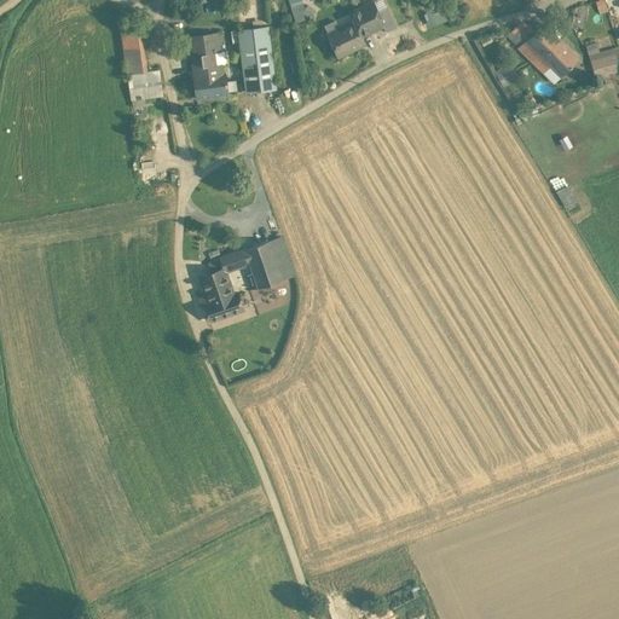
[(288,0),(295,19),(314,13),(311,3),(305,5),(302,0),(288,0)]
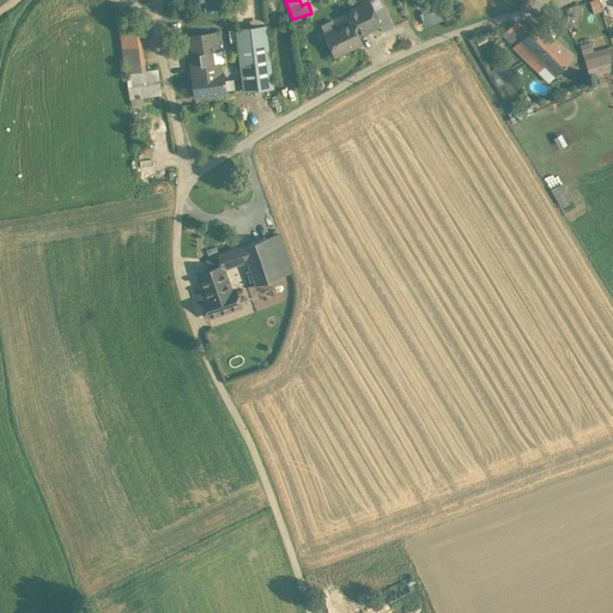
[(370,2),(347,13),(351,22),(352,22),(358,34),(378,24),(382,31),(392,26),(382,7),(374,11),(370,2)]
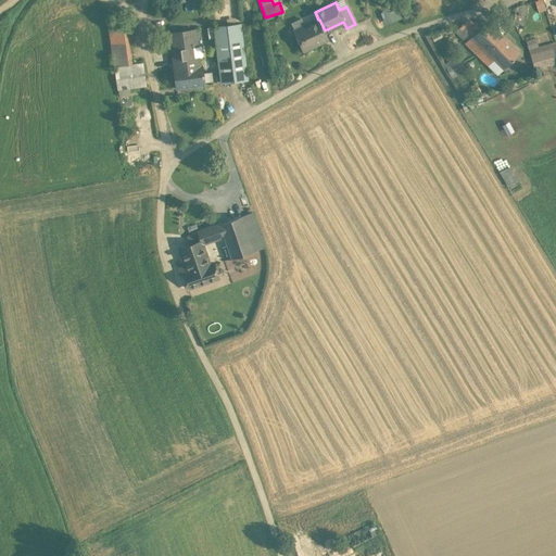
[(397,7),(381,11),(383,22),(400,19),(397,7)]
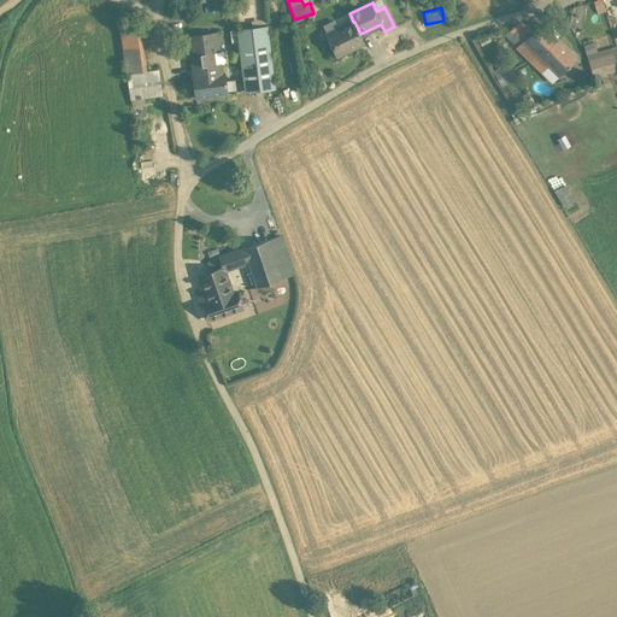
[(353,22),(327,35),(336,54),(364,42),(360,34),(354,22),(353,22)]
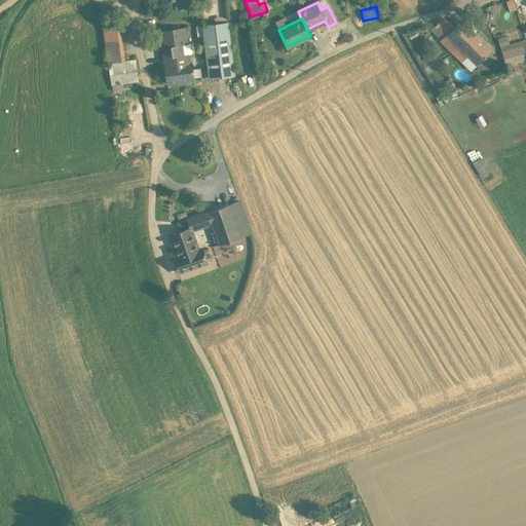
[(119,21),(103,23),(108,63),(125,60),(119,21)]
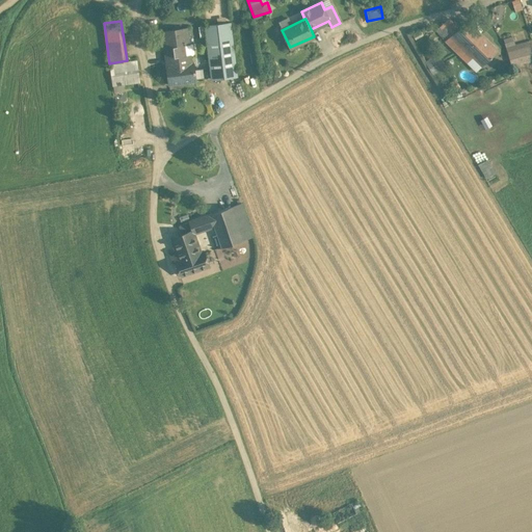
[(455,32),(446,21),(436,29),(447,41),(450,37),(455,32)]
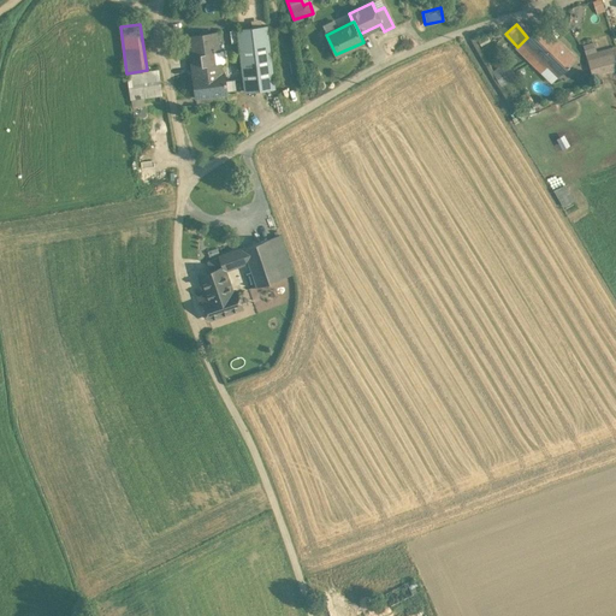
[(574,58),(540,24),(527,37),(521,43),(522,46),(534,58),(538,54),(544,61),(558,75),(574,58)]
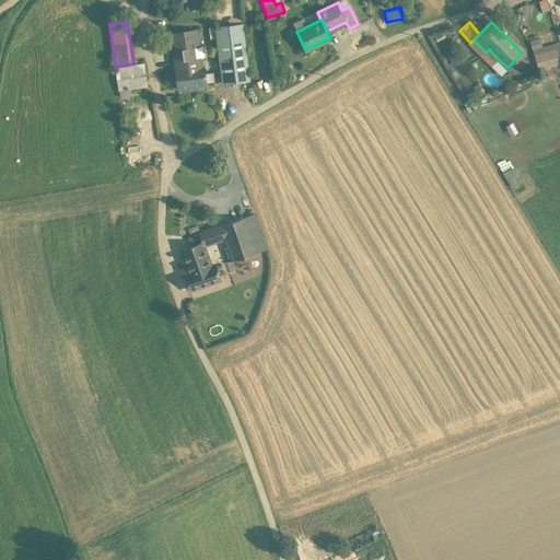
[(243,23),(216,26),(222,82),(249,79),(243,23)]
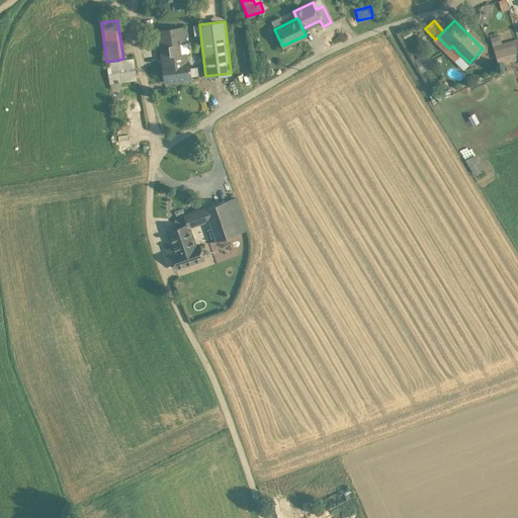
[(182,26),(159,29),(163,63),(186,60),(182,26)]
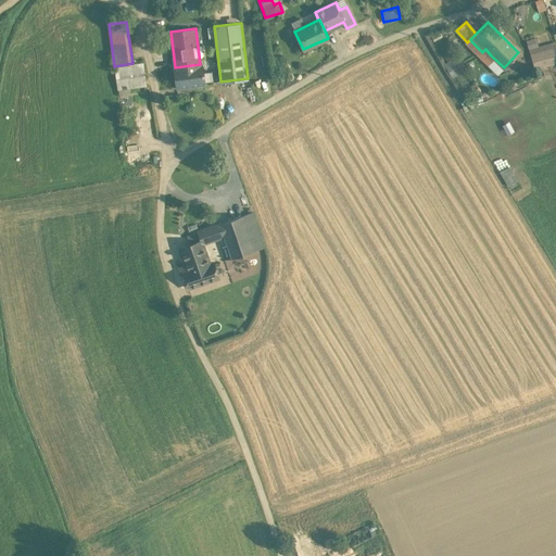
[(482,52),(471,41),(468,45),(485,61),(491,55),(485,49),(482,52)]
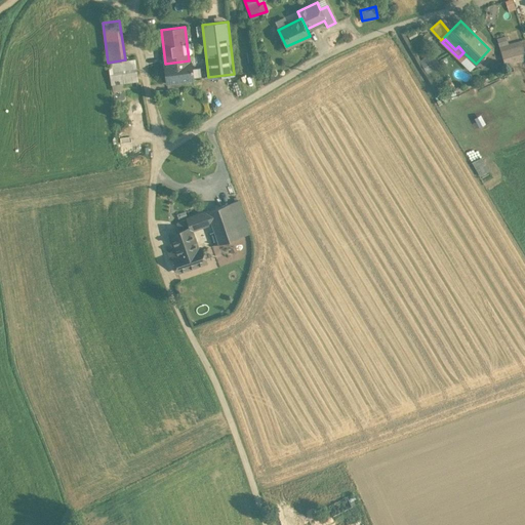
[(524,53),(523,45),(501,51),(506,65),(524,58),(524,53)]
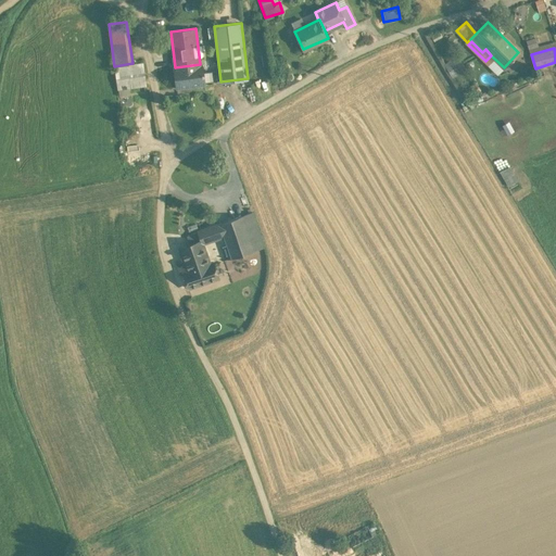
[(460,72),(453,60),(445,65),(452,77),(460,72)]
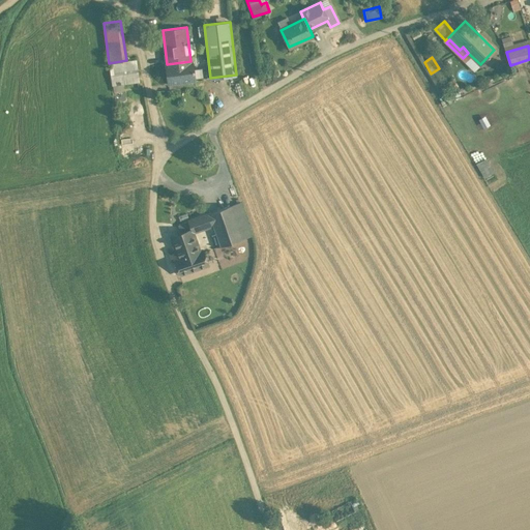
[(109,63),(112,86),(139,82),(136,59),(126,60),(109,63)]
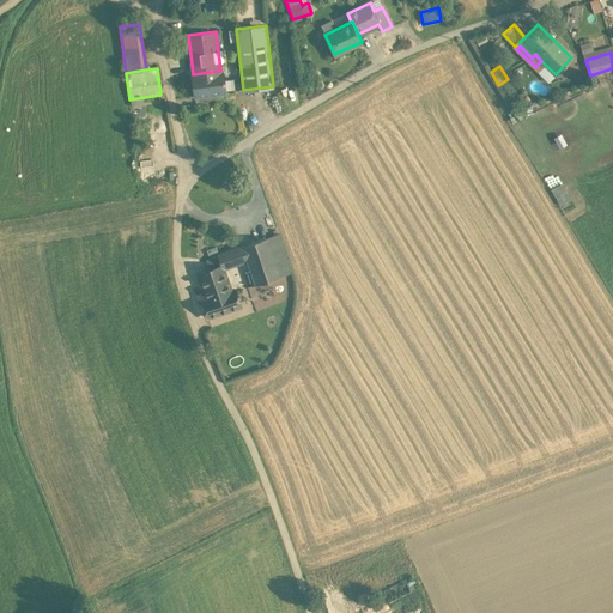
[(193,74),(192,74),(195,97),(225,92),(224,79),(223,71),(220,71),(193,74)]
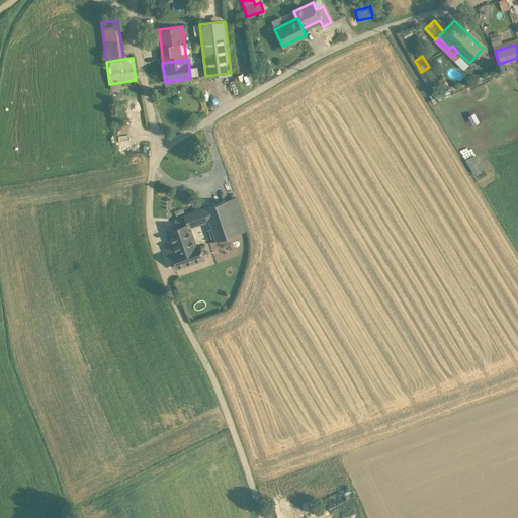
[(197,66),(189,67),(190,78),(198,77),(197,66)]
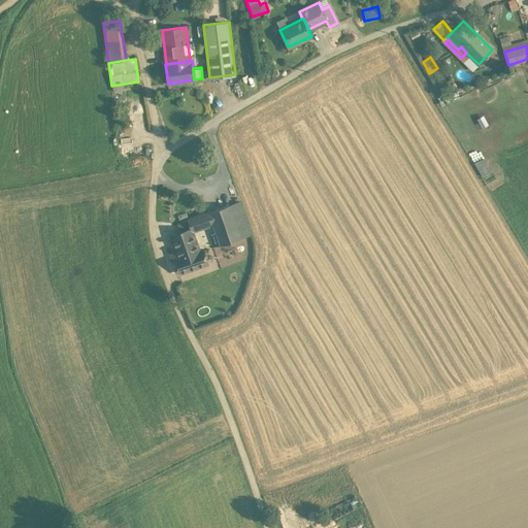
[(485,157),(473,162),(482,176),(492,171),(485,157)]
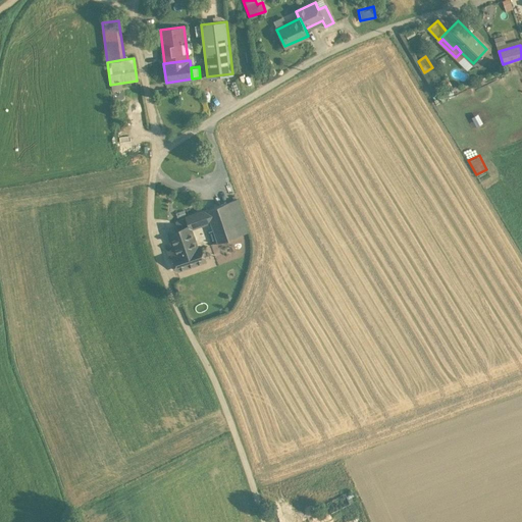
[(237,199),(204,210),(209,223),(216,243),(248,231),(237,199)]
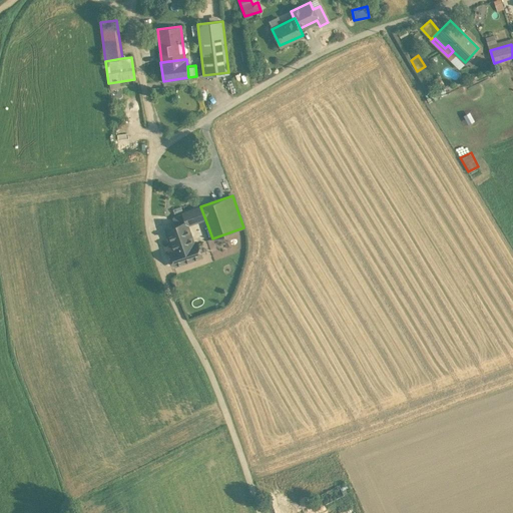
[(200,207),(182,213),(182,215),(184,221),(187,220),(188,225),(205,219),(200,207)]
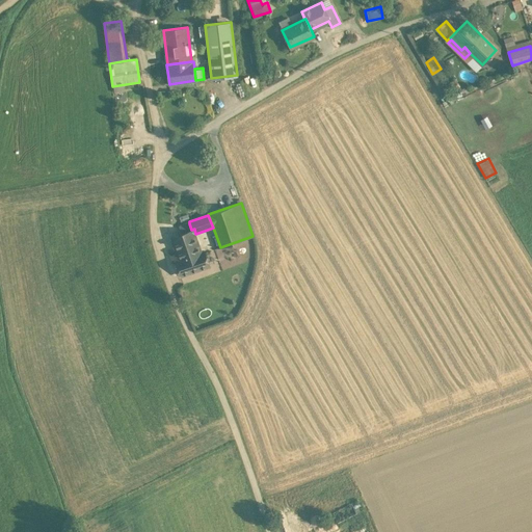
[(189,223),(178,228),(180,234),(187,231),(191,230),(189,223)]
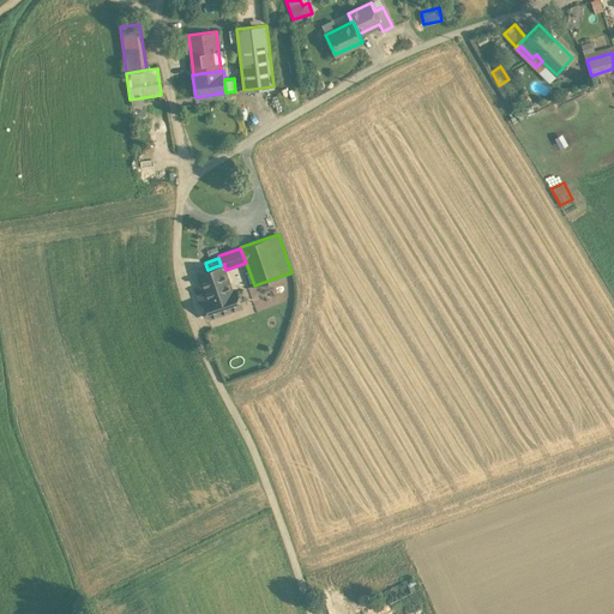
[(221,265),(216,266),(220,276),(226,294),(227,293),(233,290),(226,270),(224,264),(221,265)]
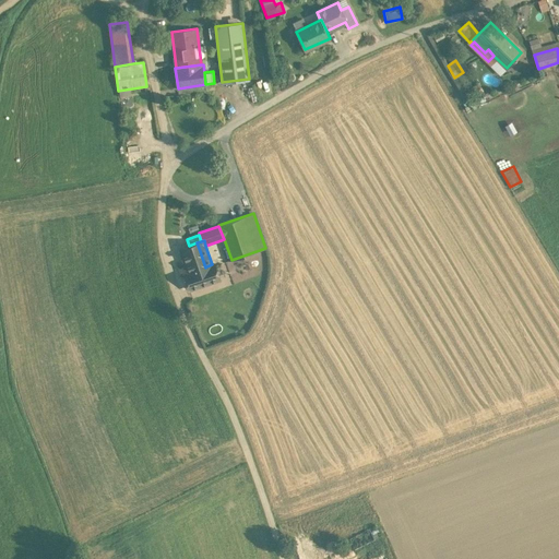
[(189,246),(177,250),(179,258),(200,251),(197,242),(189,246)]
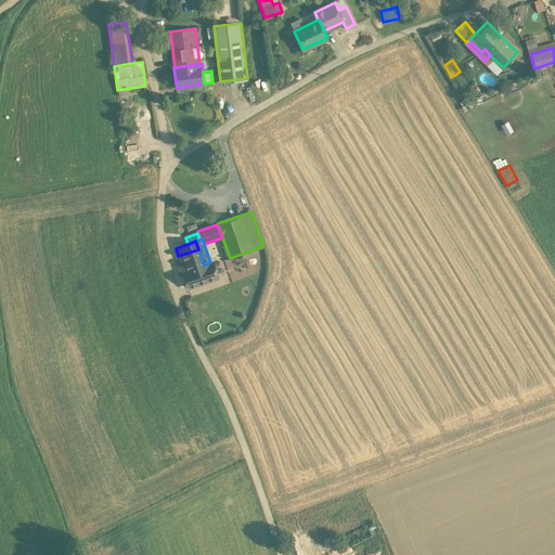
[(198,249),(178,256),(180,262),(184,272),(204,266),(198,249)]
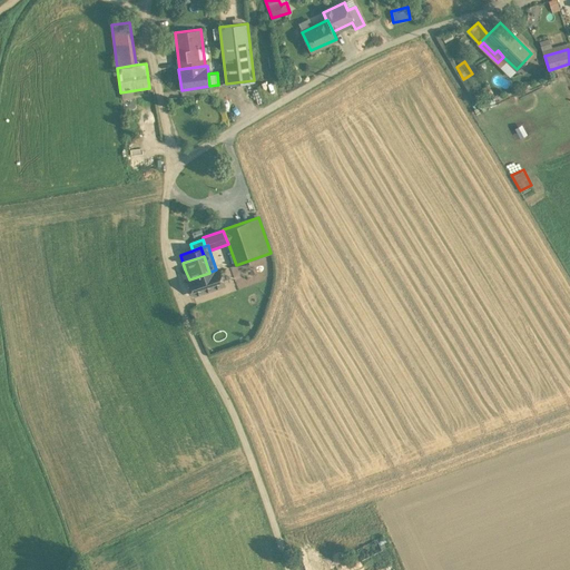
[(189,279),(187,279),(193,294),(216,286),(210,272),(209,273),(189,279)]
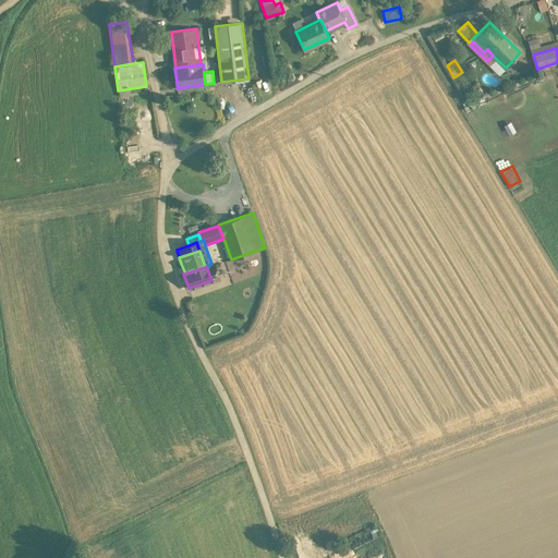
[(375,524),(349,537),(354,547),(379,534),(375,524)]
